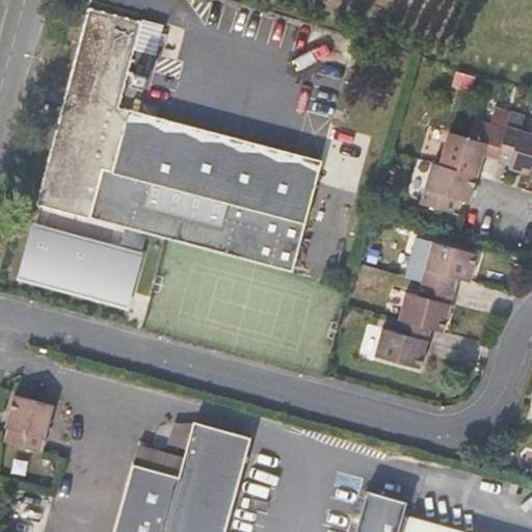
[(141,22),(90,8),(38,203),(89,216),(90,214),(293,268),(322,160),(144,113),(145,106),(130,102),(128,109),(118,106),(141,22)]
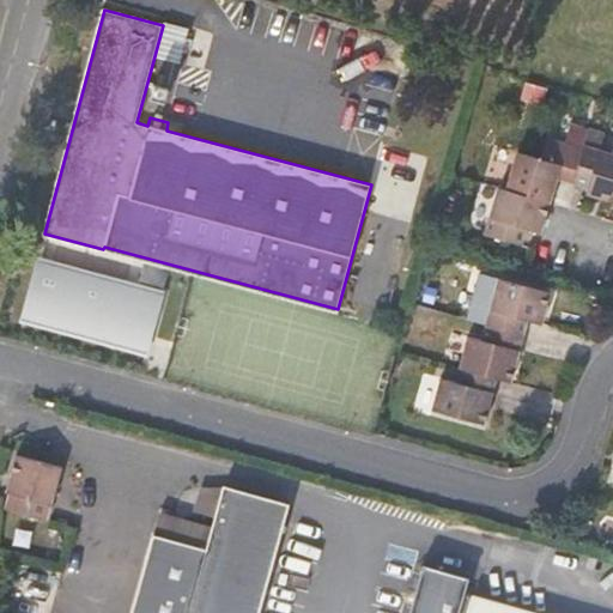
[(169,87),(155,84),(152,97),(165,101),(169,87)]
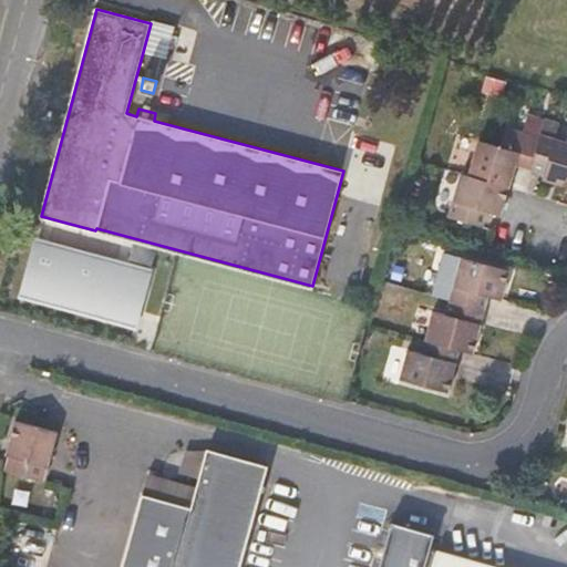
[(514,163),(529,168),(538,137),(505,127),(498,147),(475,141),(466,174),(506,186),(514,163)]
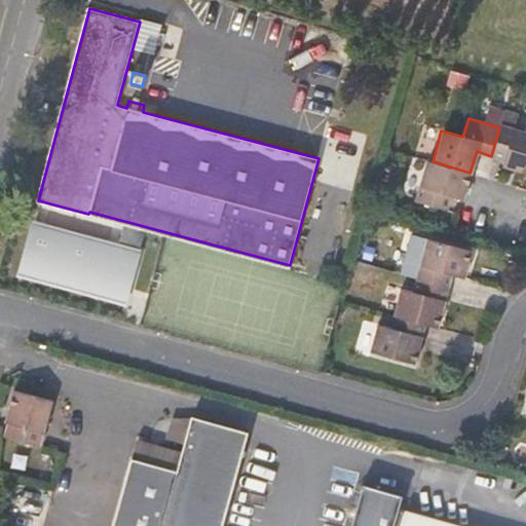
[(525,130),(500,124),(499,127),(491,156),(501,159),(500,165),(525,173),(525,130)]
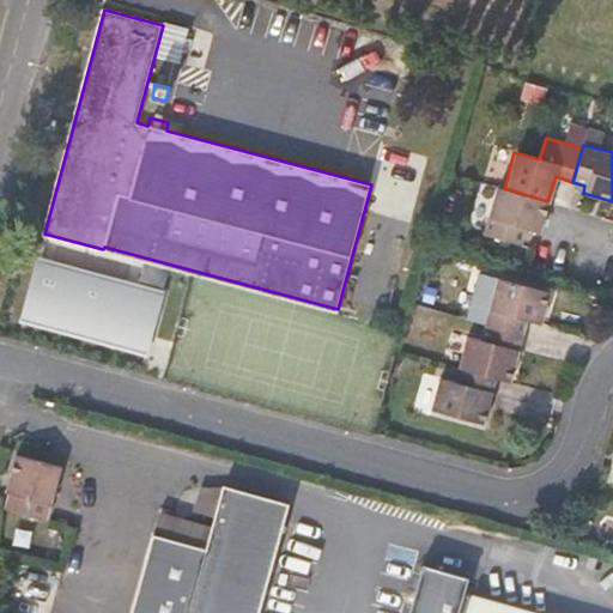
[(521,229),(538,234),(547,201),(504,188),(496,186),(483,232),(517,244),(521,229)]
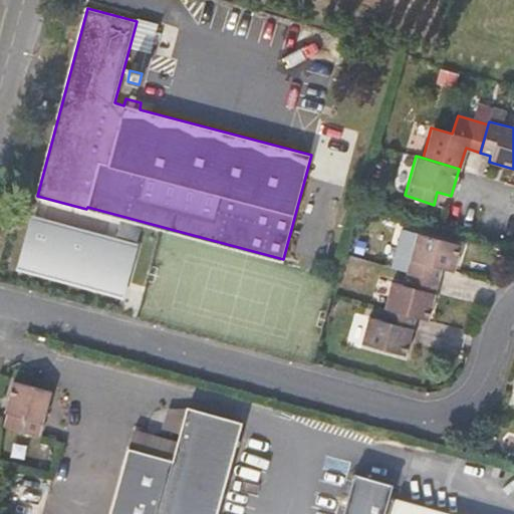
[(32,220),(19,266),(122,293),(135,248),(110,241),(109,243),(61,230),(62,228),(32,220)]
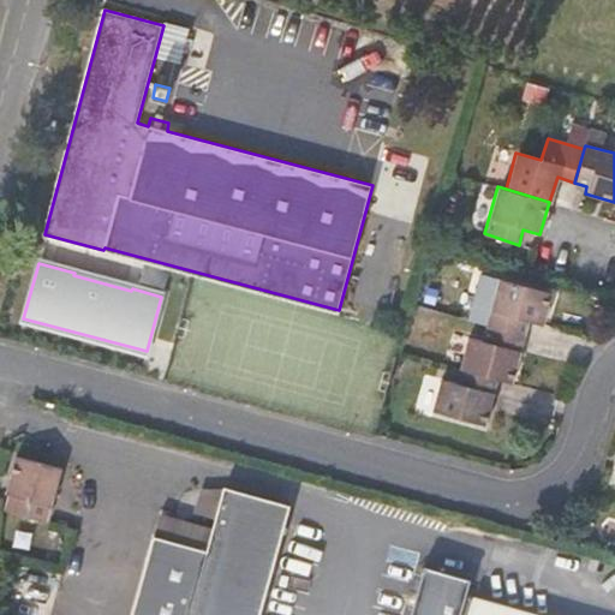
[(466,320),(469,320),(487,326),(523,335),(527,317),(542,321),(550,292),(478,273),(466,320)]
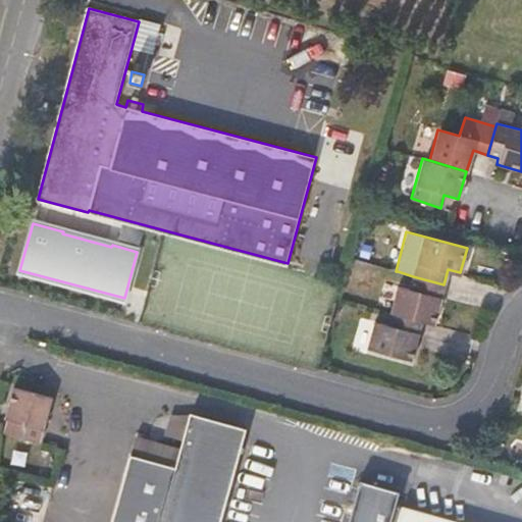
[(433,323),(444,284),(413,276),(410,290),(398,285),(390,311),(421,319),(433,323)]
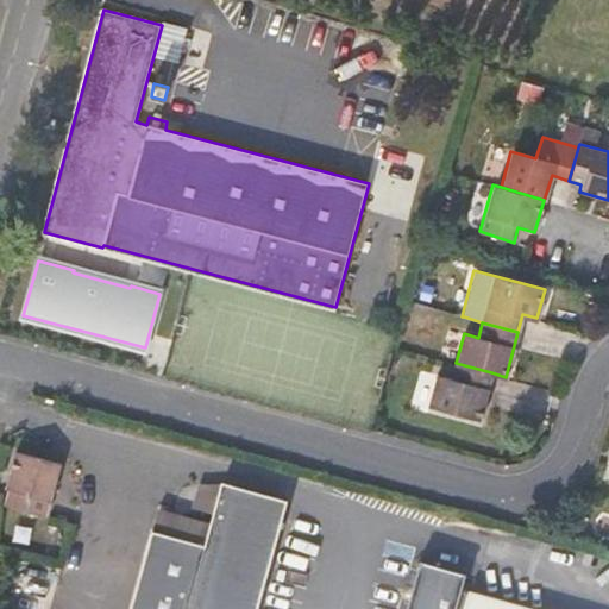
[(478,419),(491,372),(456,363),(451,380),(435,376),(428,406),(478,419)]
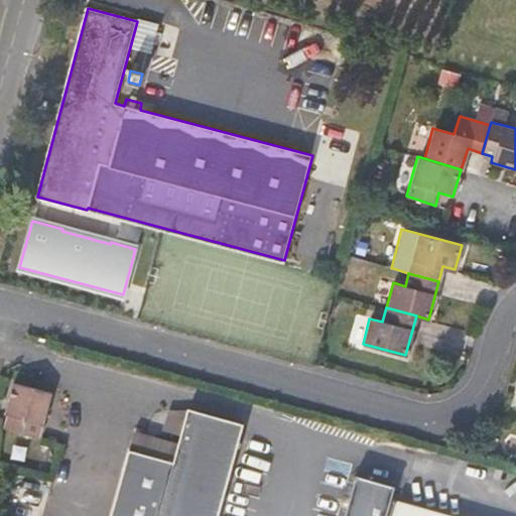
[(14,384),(6,415),(8,416),(5,429),(39,437),(51,393),(14,384)]
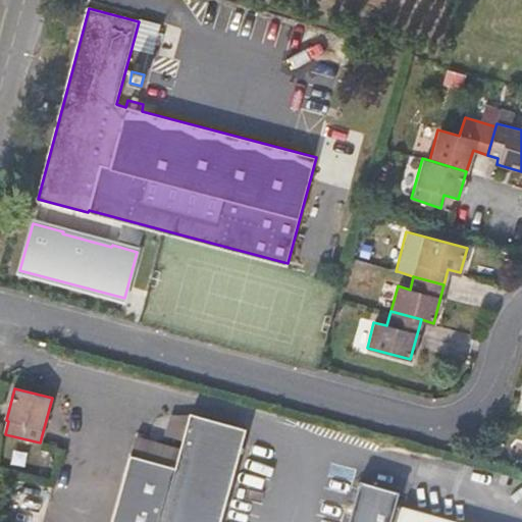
[(190,415),(180,449),(136,436),(131,456),(112,521),(219,521),(245,429),(190,415)]
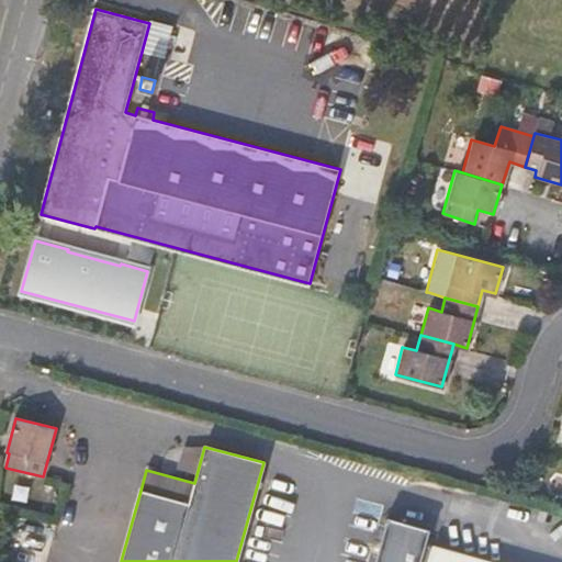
[(487,561),(428,547),(427,548),(420,547),(425,531),(382,519),(377,542),(372,558),(371,561),(487,561)]
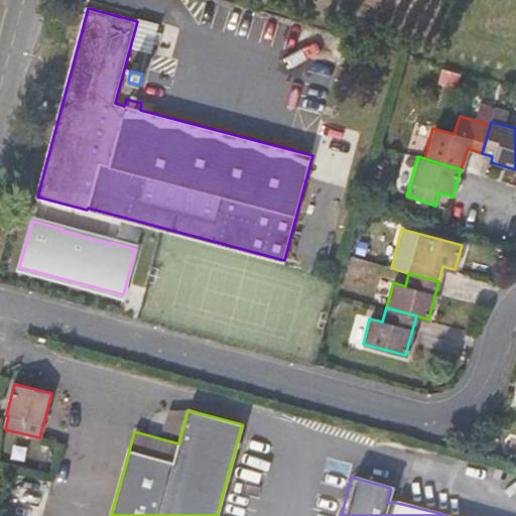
[(342,512),(346,498),(339,496),(335,510),(342,512)]
